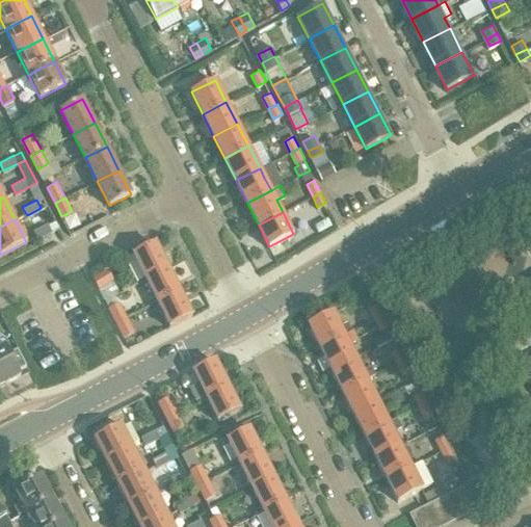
[(48,222),(34,229),(38,237),(52,230),(48,222)]
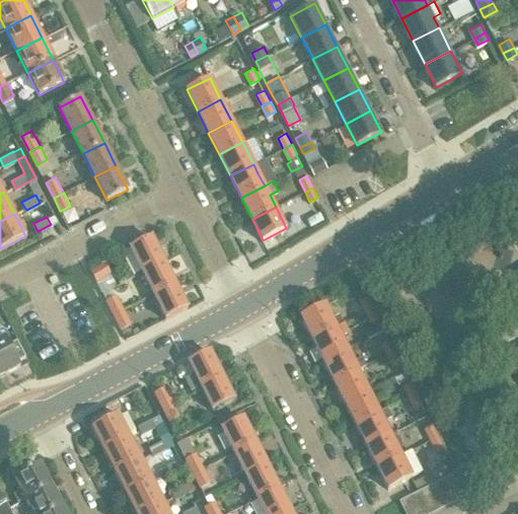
[(141,271),(162,260),(150,236),(129,246),(141,271)]
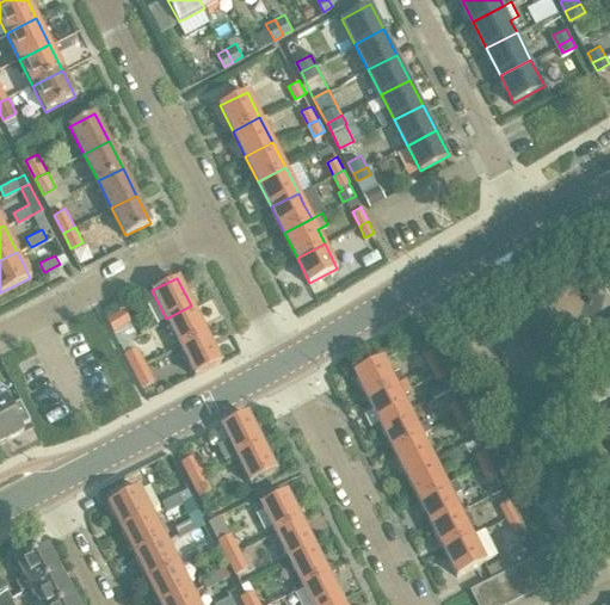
[(180,346),(205,333),(191,306),(166,319),(180,346)]
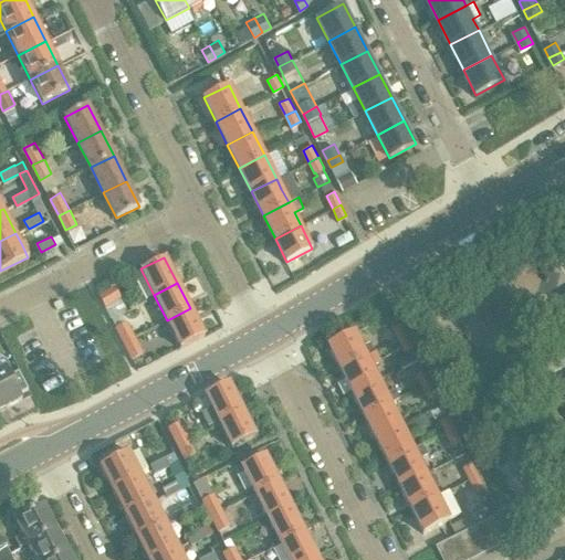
[(115,299),(122,296),(115,285),(98,294),(111,317),(122,312),(115,299)]
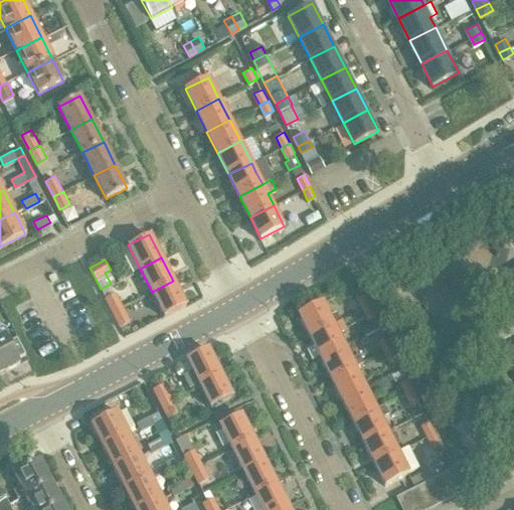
[(513,270),(510,272),(513,278),(513,348),(505,353),(503,351),(502,351),(513,371),(513,270)]
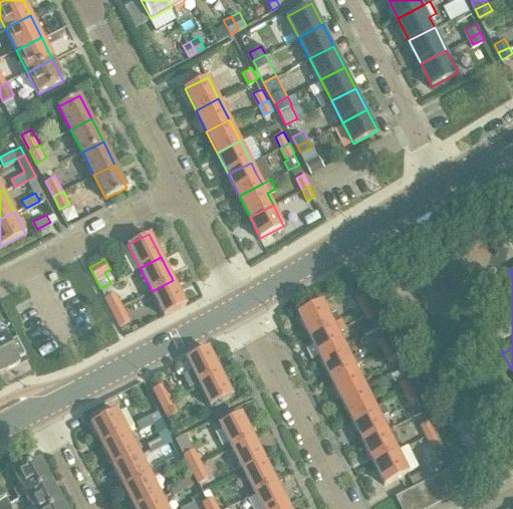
[(164,314),(185,303),(173,280),(152,291),(164,314)]
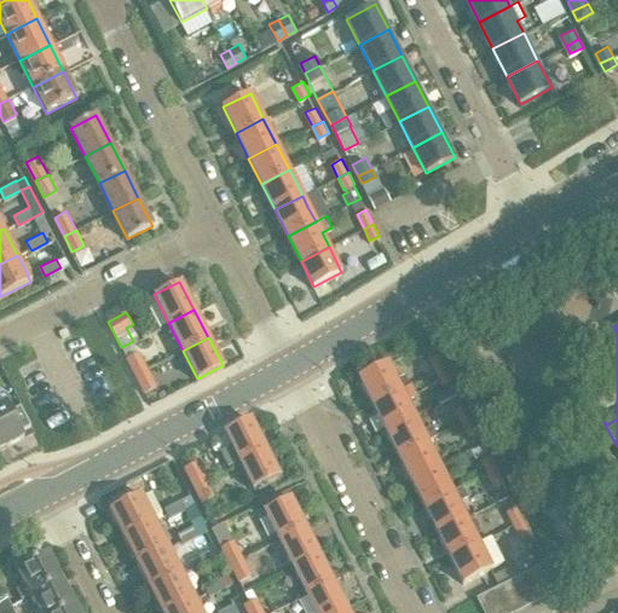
[(136,375),(148,369),(133,341),(121,347),(136,375)]
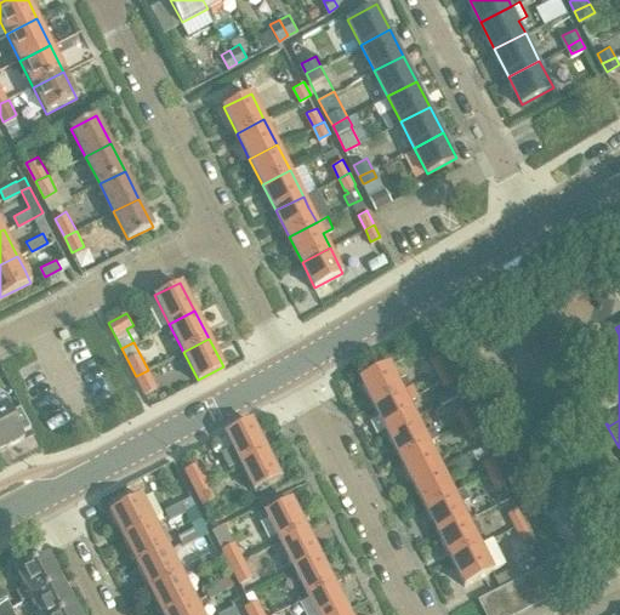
[(438,370),(447,366),(441,353),(432,358),(438,370)]
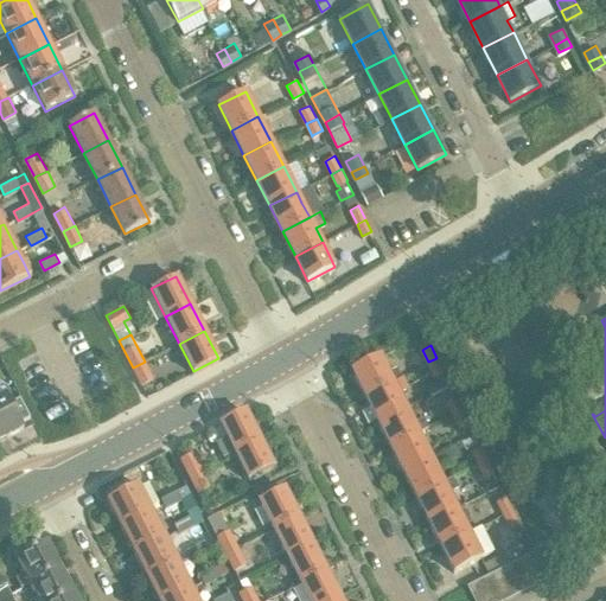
[(397,365),(388,370),(381,356),(352,369),(365,395),(402,376),(397,365)]
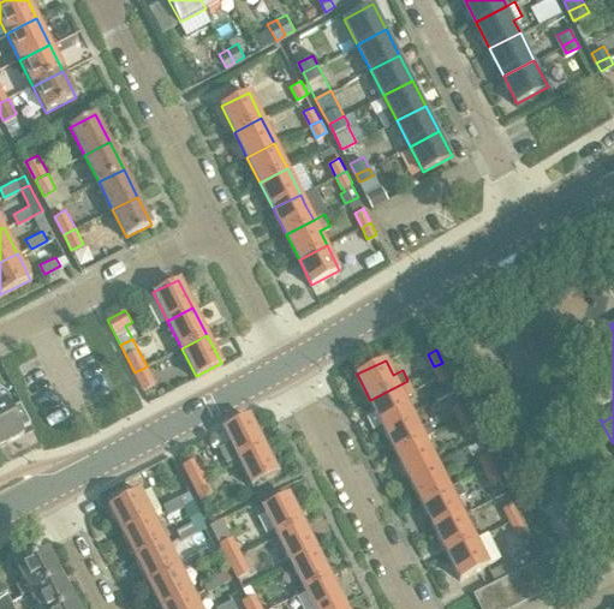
[(440,380),(449,375),(442,363),(434,366),(440,380)]
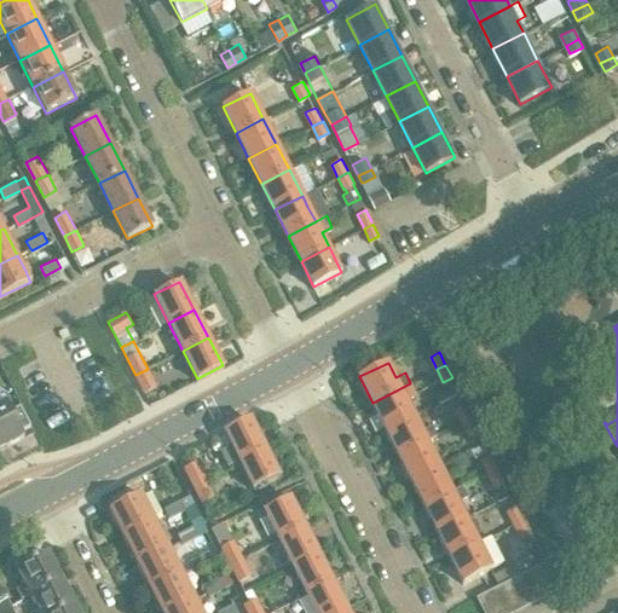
[(145,391),(156,385),(148,369),(136,375),(145,391)]
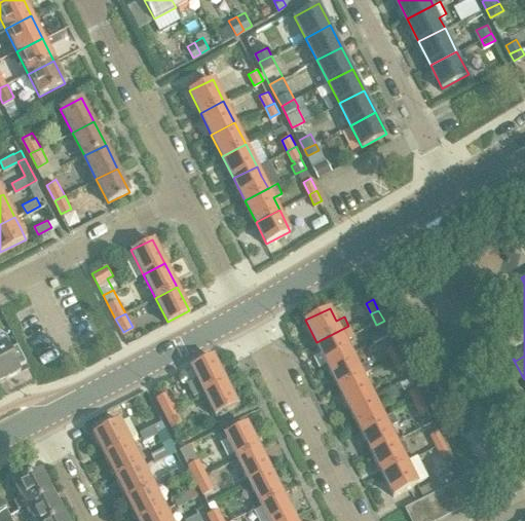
[(328,364),(351,351),(345,338),(352,334),(348,326),(316,342),(328,364)]
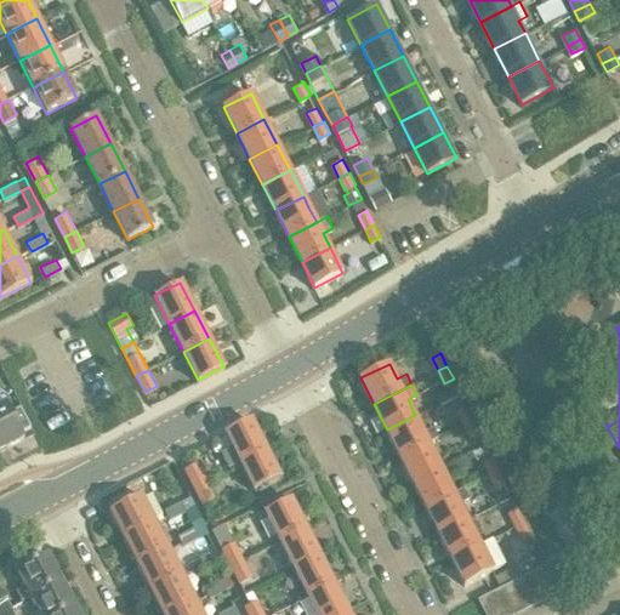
[(6,402),(0,404),(0,448),(24,436),(21,430),(30,425),(21,404),(11,410),(6,402)]
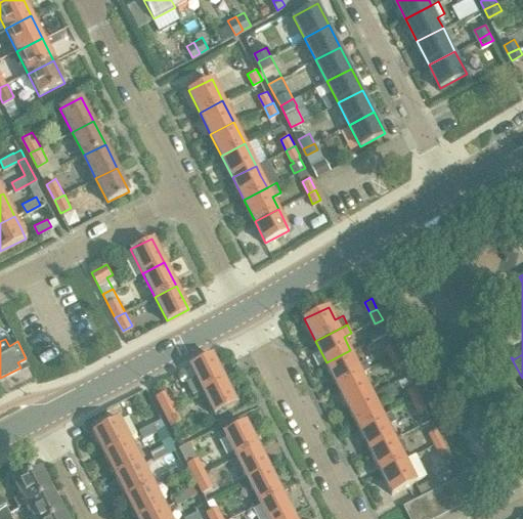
[(390,356),(399,352),(393,341),(385,346),(390,356)]
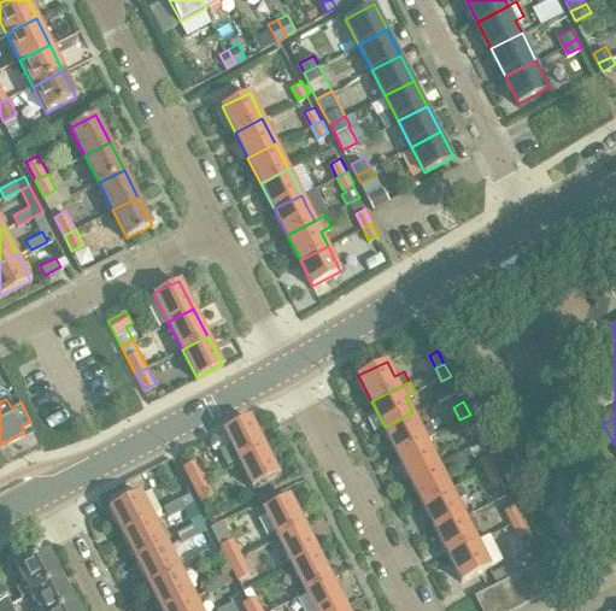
[(430,421),(420,427),(412,412),(385,427),(398,452),(426,438),(436,432),(430,421)]
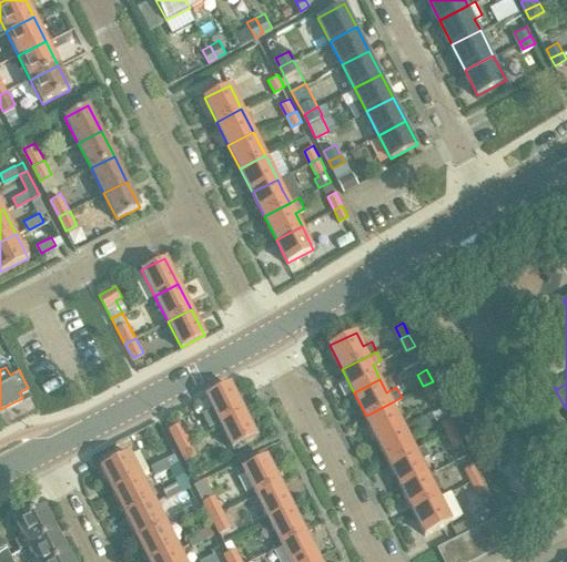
[(428,398),(438,394),(433,381),(423,386),(428,398)]
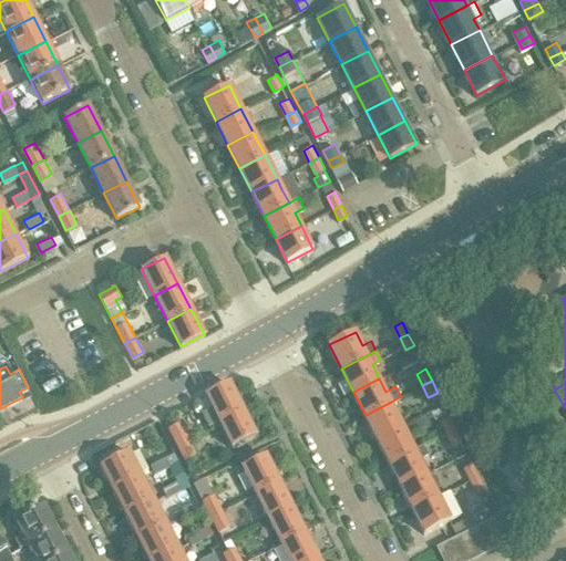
[(218,421),(242,408),(228,383),(205,394),(212,406),(203,412),(208,424),(216,419),(215,417),(216,416),(218,421)]
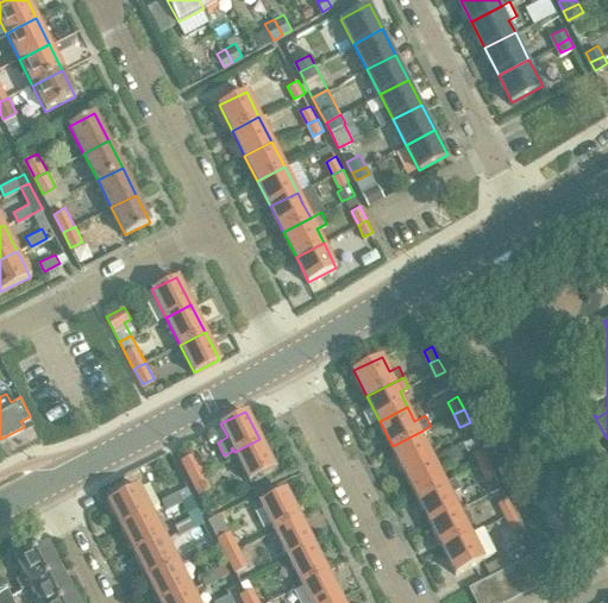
[(406,471),(433,457),(420,432),(393,446),(406,471)]
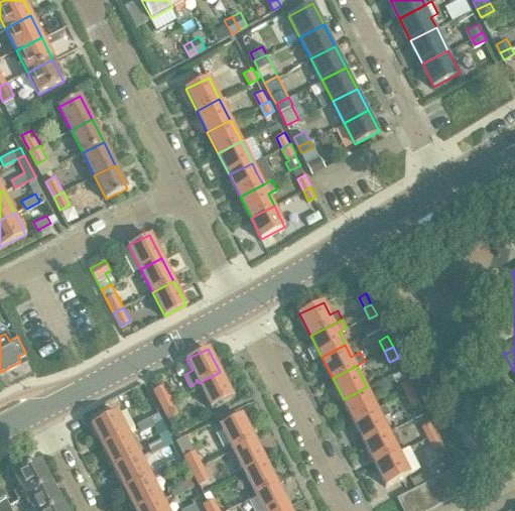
[(232,396),(220,372),(199,383),(211,407),(232,396)]
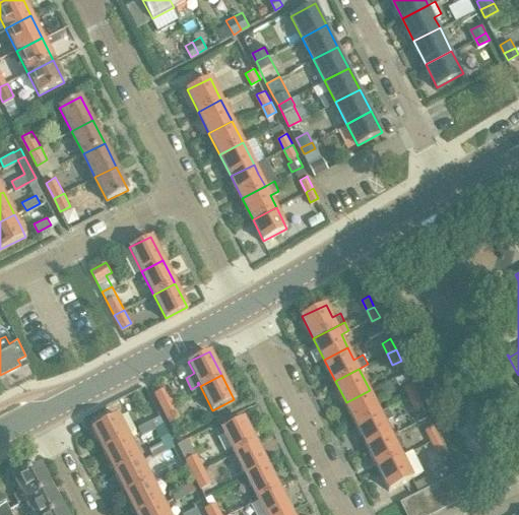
[(408,396),(417,392),(412,381),(403,386),(408,396)]
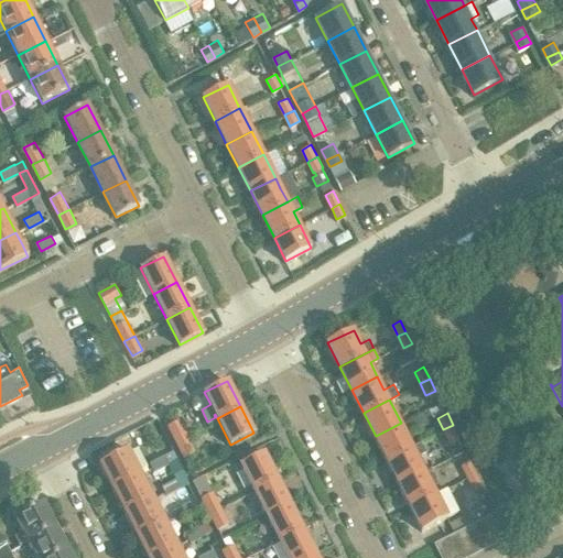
[(176,439),(186,434),(179,418),(168,423),(176,439)]
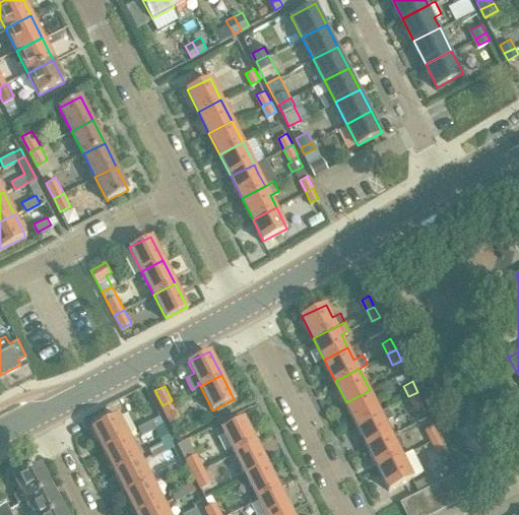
[(381,412),(380,410),(370,390),(346,402),(358,424),(381,412)]
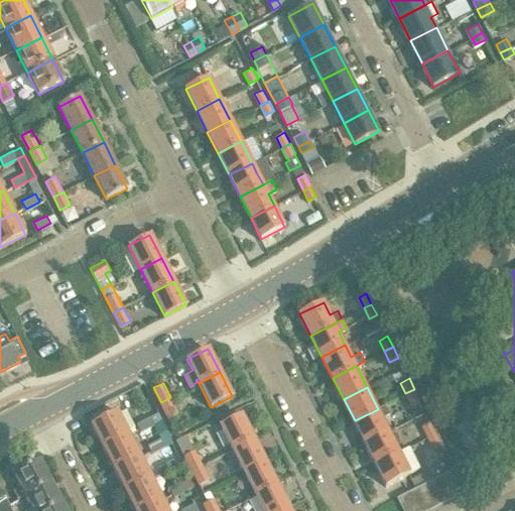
[(411,404),(420,399),(414,389),(405,393),(411,404)]
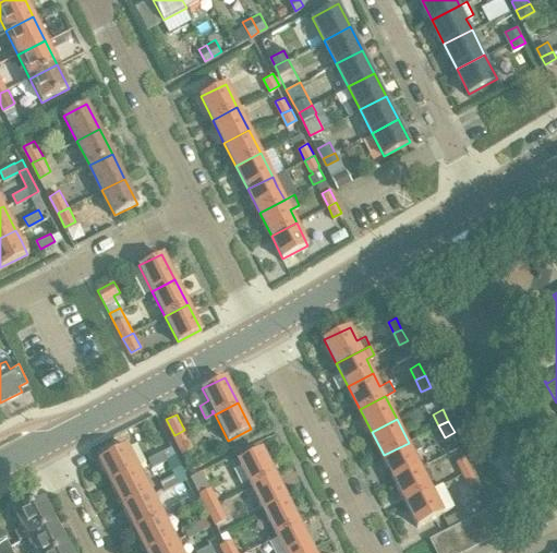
[(193,446),(184,430),(174,435),(182,452),(193,446)]
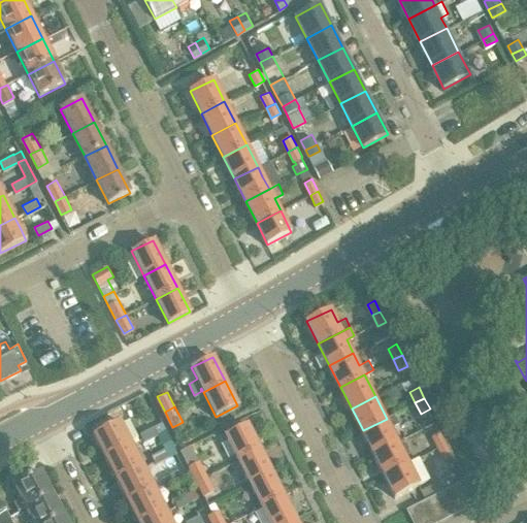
[(398,440),(391,426),(400,422),(395,412),(386,417),(387,419),(363,430),(373,453),(398,440)]
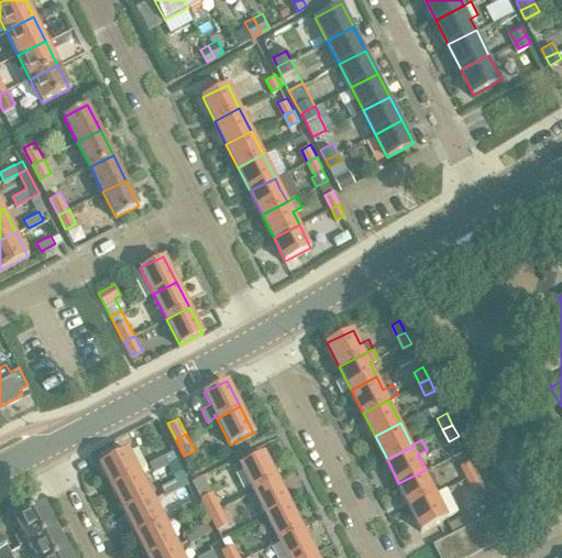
[(453,455),(464,449),(461,444),(450,448),(453,455)]
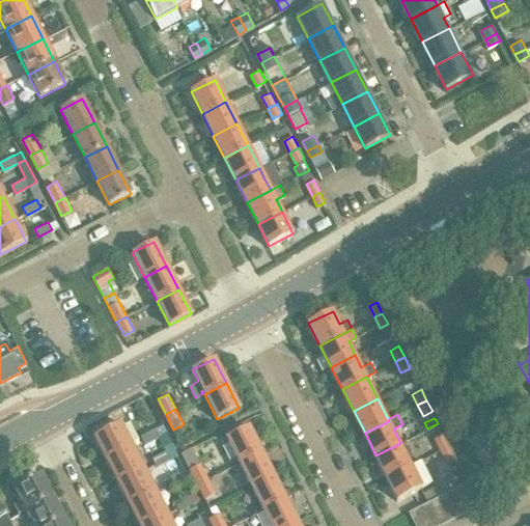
[(105,460),(133,445),(121,423),(93,438),(105,460)]
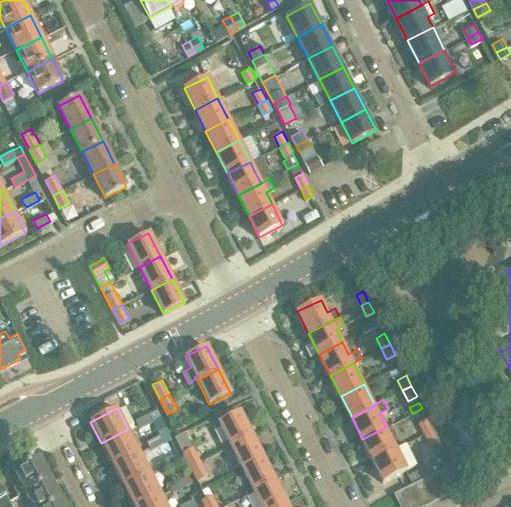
[(240,411),(219,422),(231,445),(252,434),(240,411)]
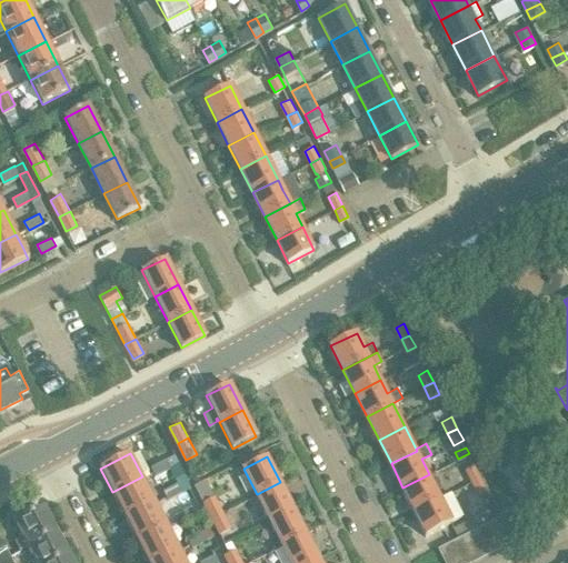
[(167,459),(151,465),(156,474),(168,468),(170,466),(170,465),(169,463),(167,459)]
